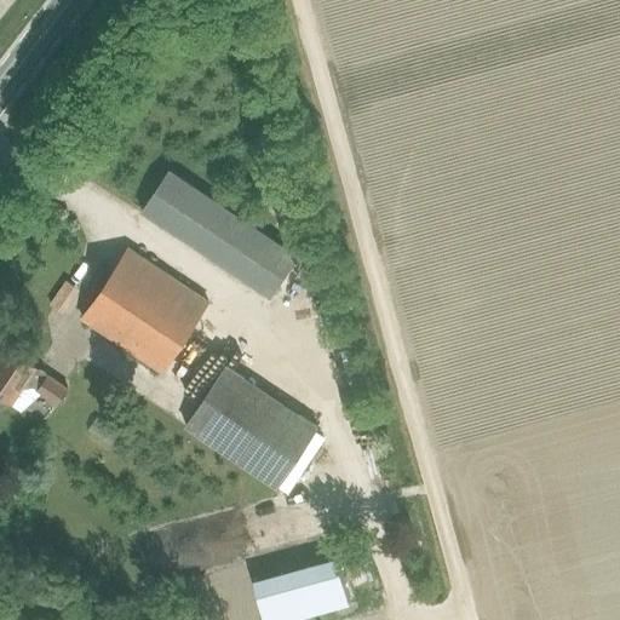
[(270,297),(298,257),(167,170),(141,211),(270,297)]
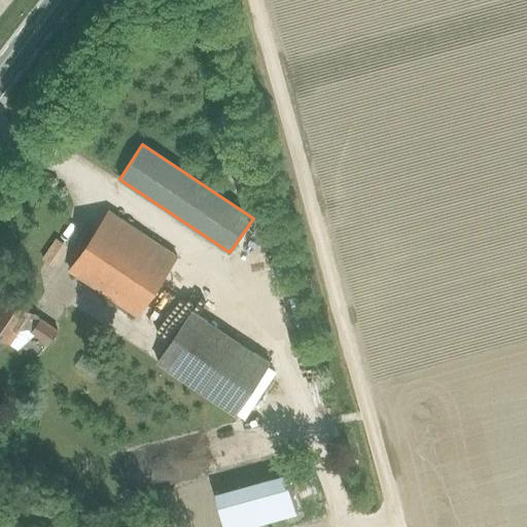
[(137,317),(178,256),(109,211),(69,271),(137,317)]
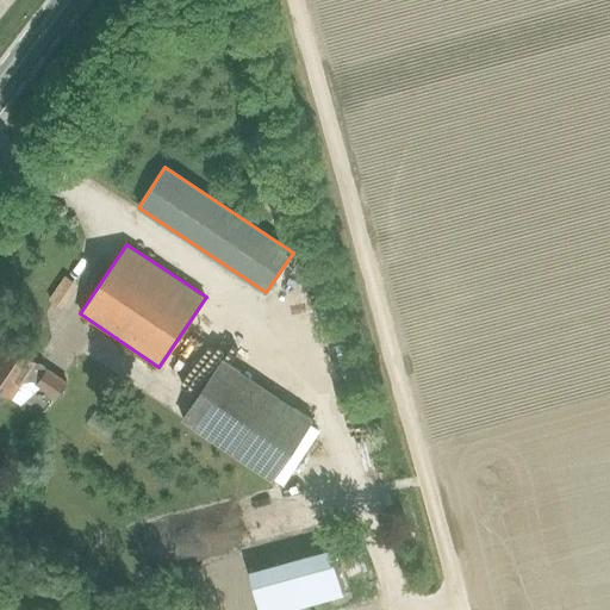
[(23,383),(32,380),(57,397),(67,383),(48,369),(47,371),(35,363),(36,362),(5,341),(0,348),(0,400),(4,399),(7,394),(12,398),(23,383)]
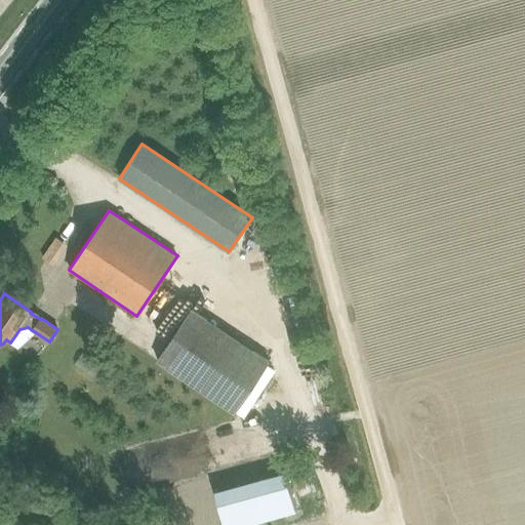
[(192,309),(157,361),(235,413),(270,361),(192,309)]
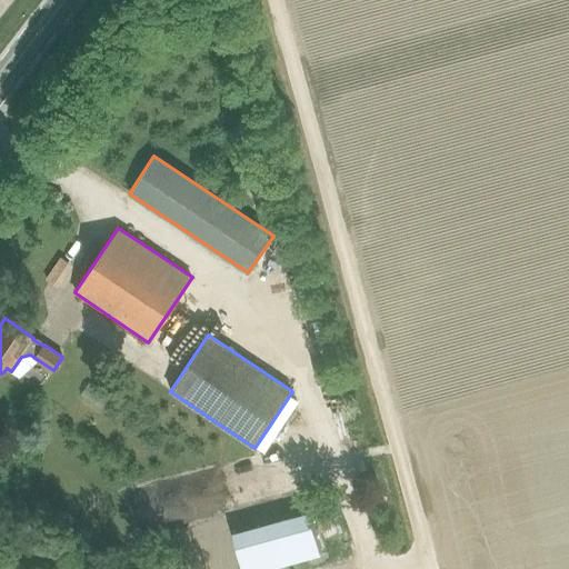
[(325,539),(337,536),(328,501),(316,503),(325,539)]
